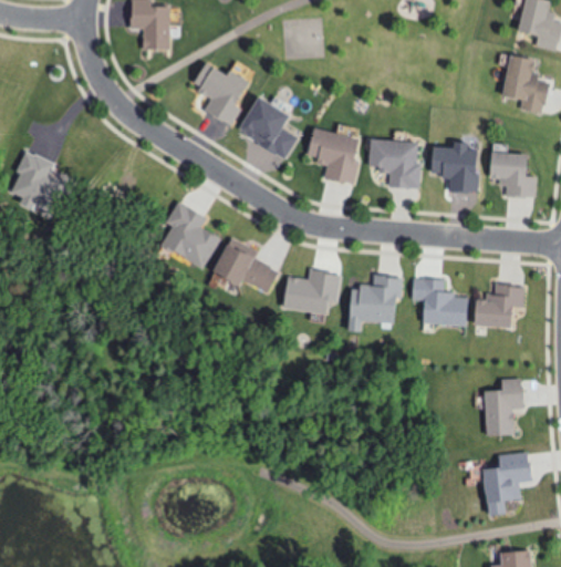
[(165,0),(165,51),(133,51),(132,0),(165,0)]
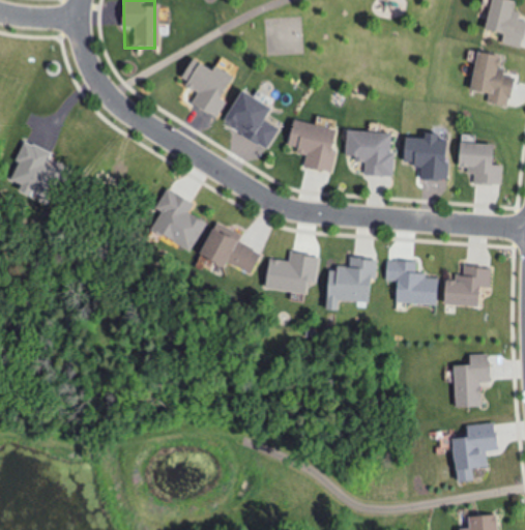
[(492,0),(501,0),(524,5),(524,29),(521,47),(484,37),(492,0)]
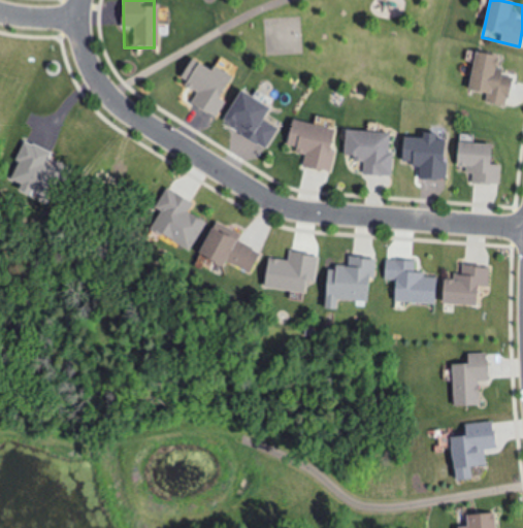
[(200,60),(232,81),(202,127),(170,105),(200,60)]
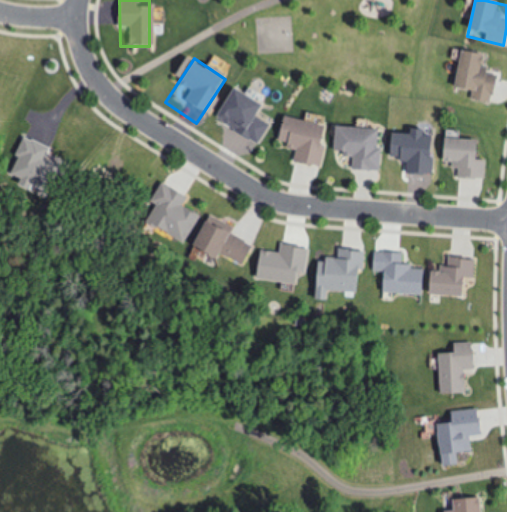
[(447,96),(454,61),(504,72),(497,106),(447,96)]
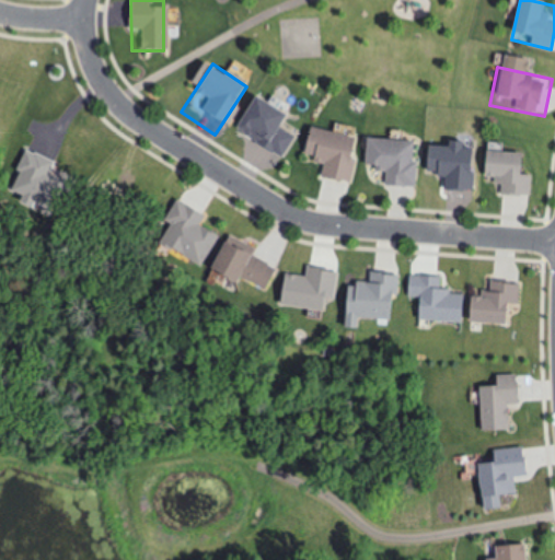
[(0,153),(13,126),(70,152),(46,207),(0,185),(0,153)]
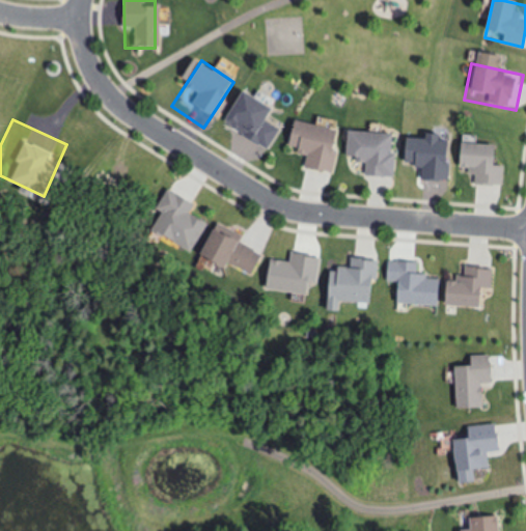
[(284,123),(336,135),(328,172),(276,160),(284,123)]
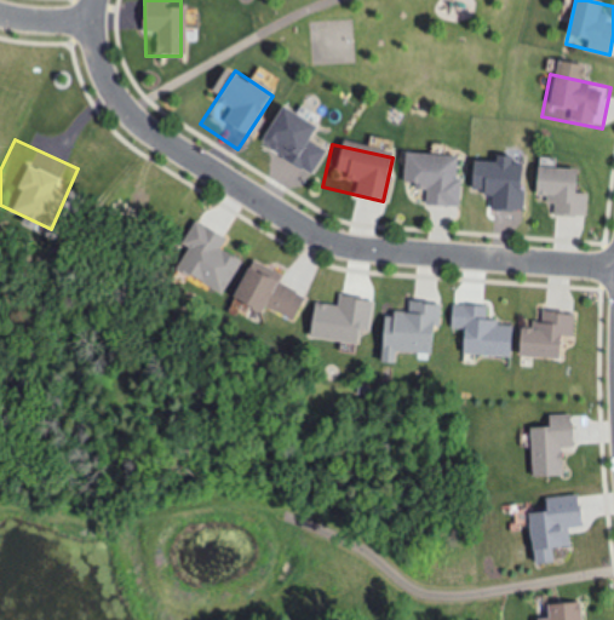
[(407,153),(466,158),(463,204),(403,200),(407,153)]
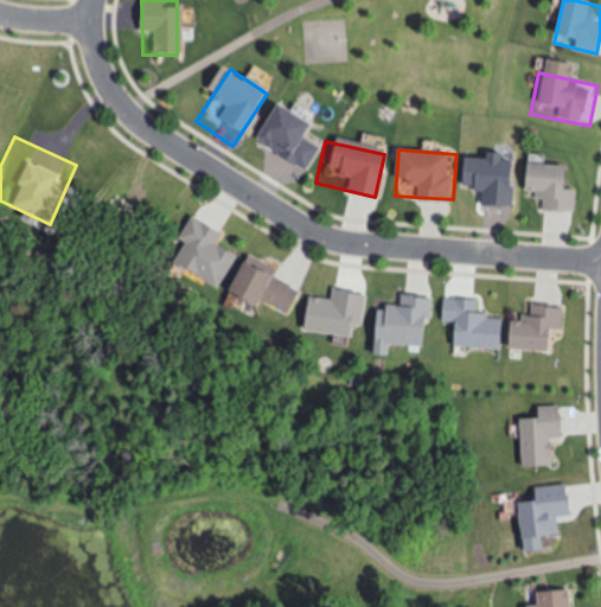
[(526,164),(576,168),(571,209),(523,204),(526,164)]
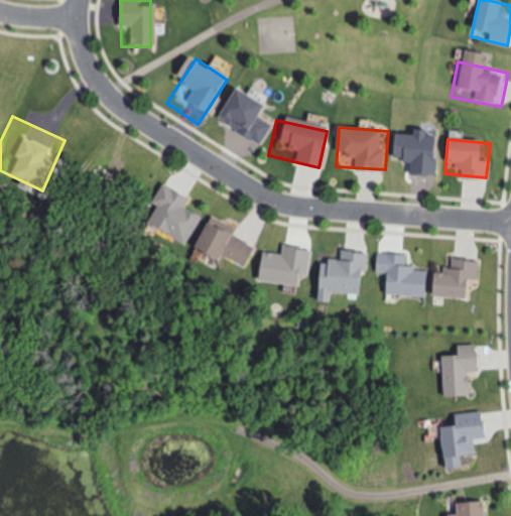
[(161,186),(201,212),(182,240),(143,215),(161,186)]
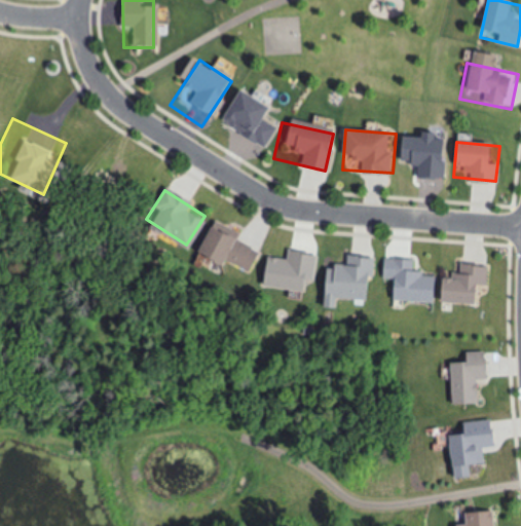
[(216,228),(267,252),(255,276),(205,253),(216,228)]
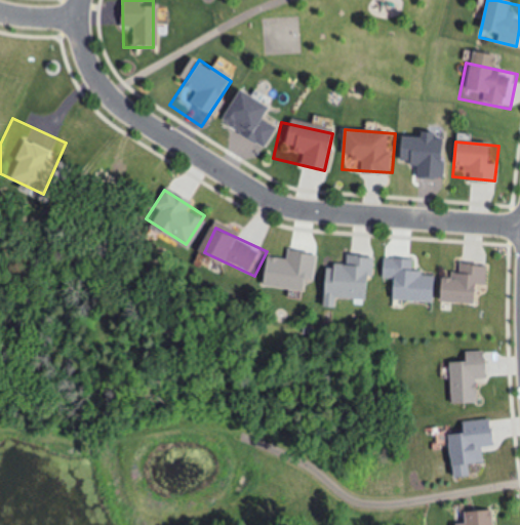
[(384,292),(382,254),(424,251),(426,289),(384,292)]
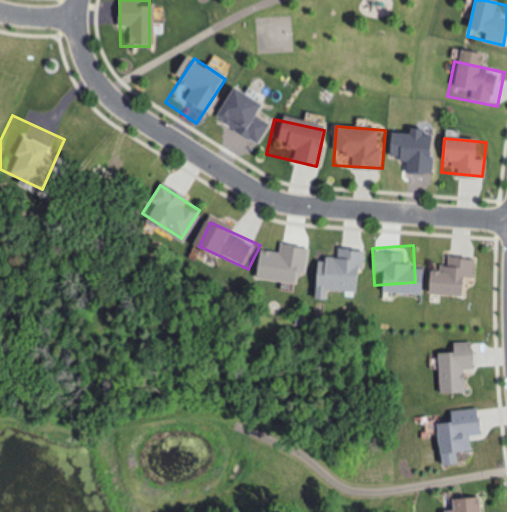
[(432,292),(437,255),(471,259),(466,297),(432,292)]
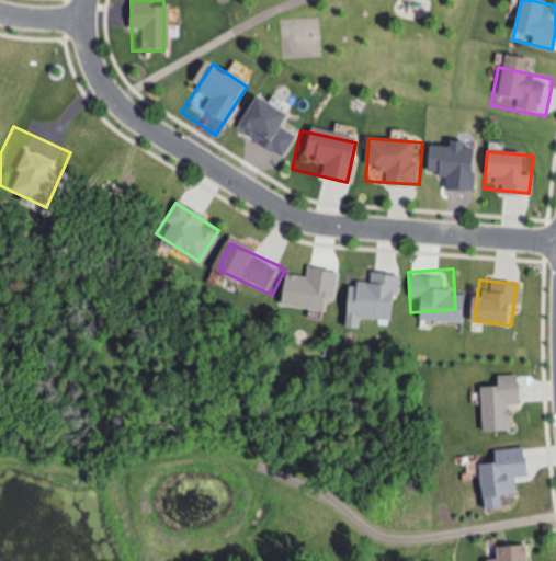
[(345,325),(347,285),(396,286),(395,327),(345,325)]
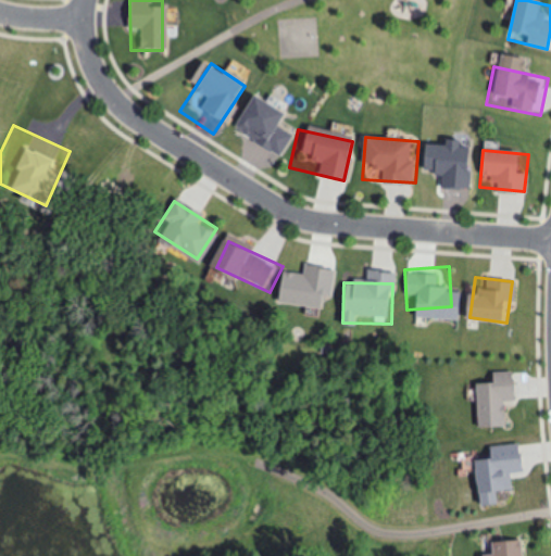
[(478,428),(475,375),(515,371),(520,426),(478,428)]
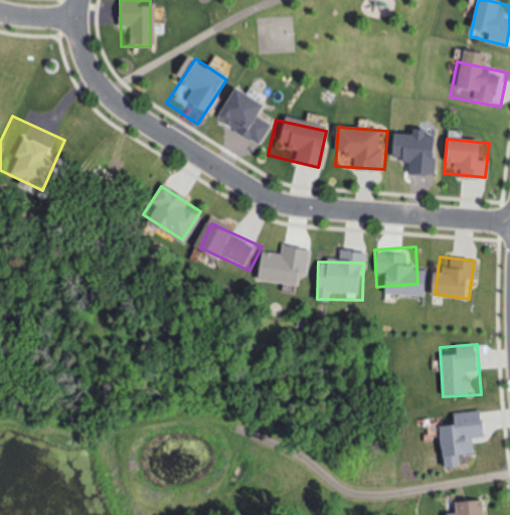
[(443,470),(435,418),(481,411),(489,463),(443,470)]
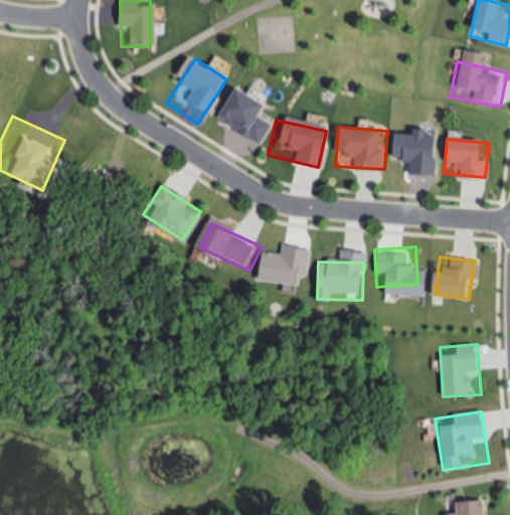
[(450,514),(450,504),(493,500),(494,514),(450,514)]
